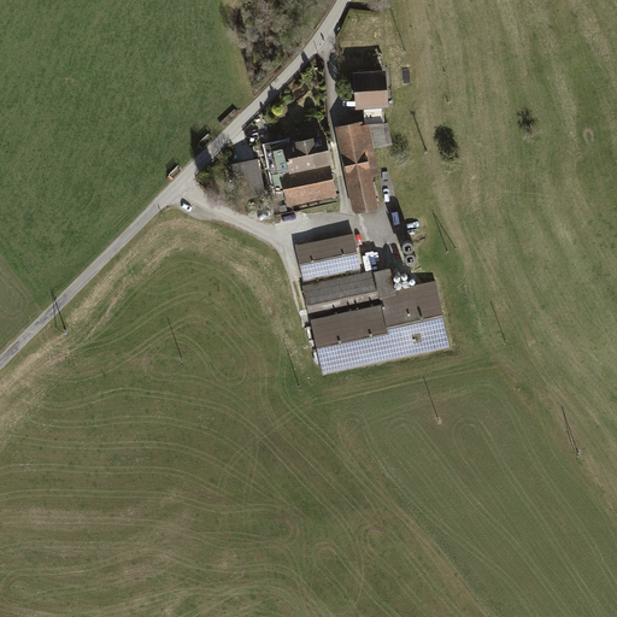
[(387,105),(385,69),(353,71),(356,107),(387,105)]
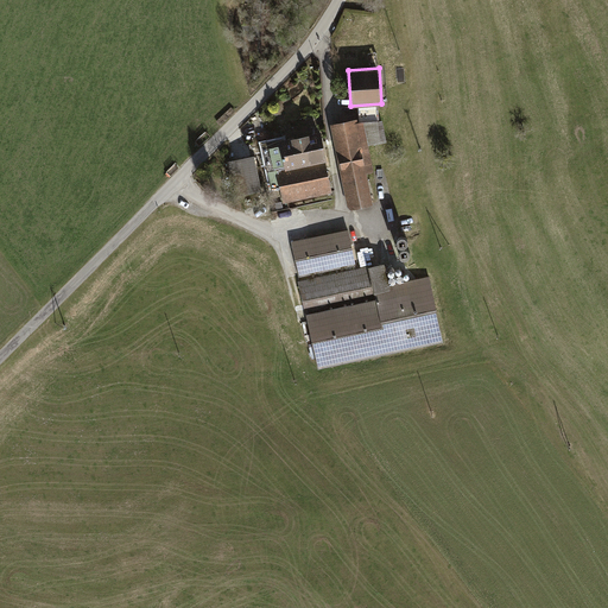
[(359,125),(358,118),(330,124),(348,209),(372,203),(366,172),(374,171),(368,146),(386,141),(381,120),(359,125)]
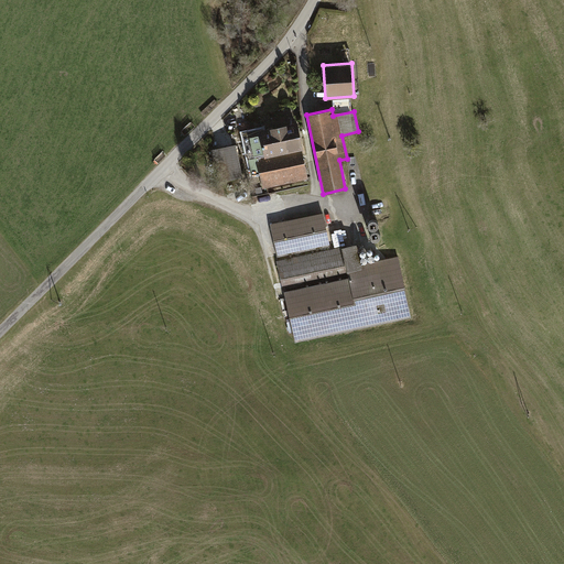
[(260,190),(308,179),(296,122),(258,130),(263,155),(253,158),(260,190)]
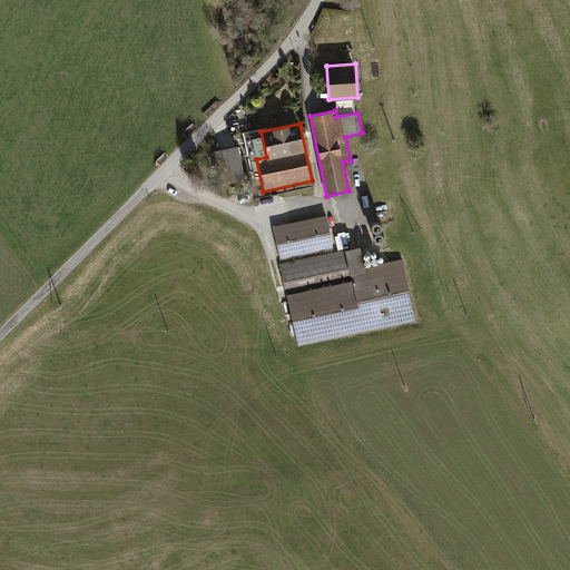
[(237,146),(213,151),(220,183),(244,177),(237,146)]
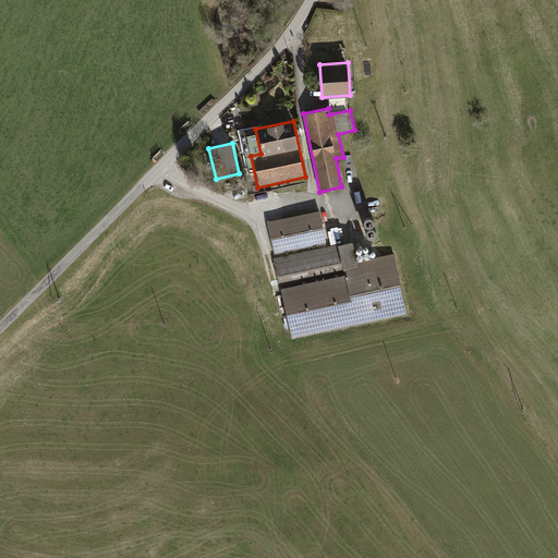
[(327,244),(319,211),(267,223),(275,255),(327,244)]
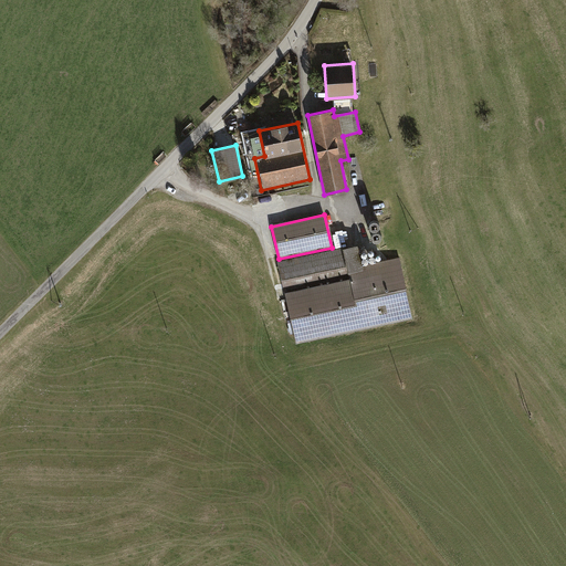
[(358,245),(276,263),(283,290),(349,275),(350,281),(285,295),(296,345),(412,321),(399,259),(363,266),(358,245)]
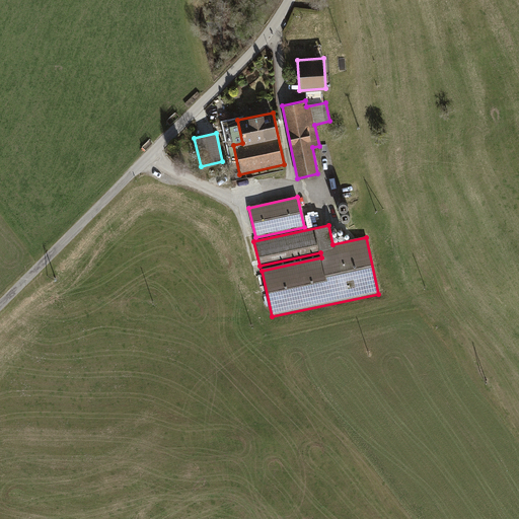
All buildings are outlined.
